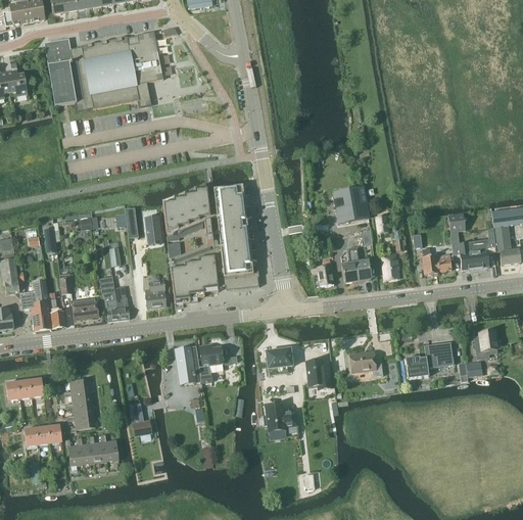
[(30,0),(25,1),(29,21),(40,19),(40,17),(44,16),(41,0),(30,0)]
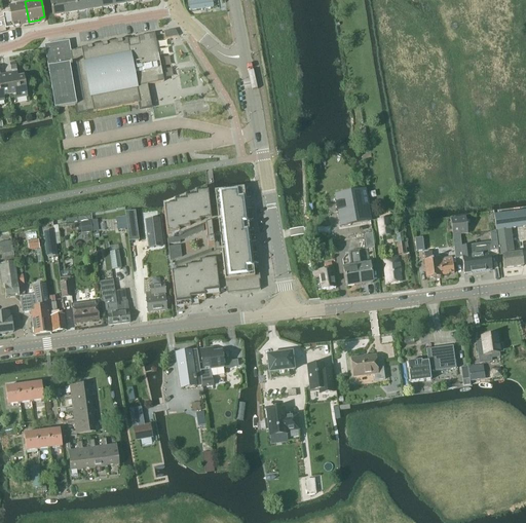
[(52,13),(66,11),(64,0),(50,0),(52,13)]
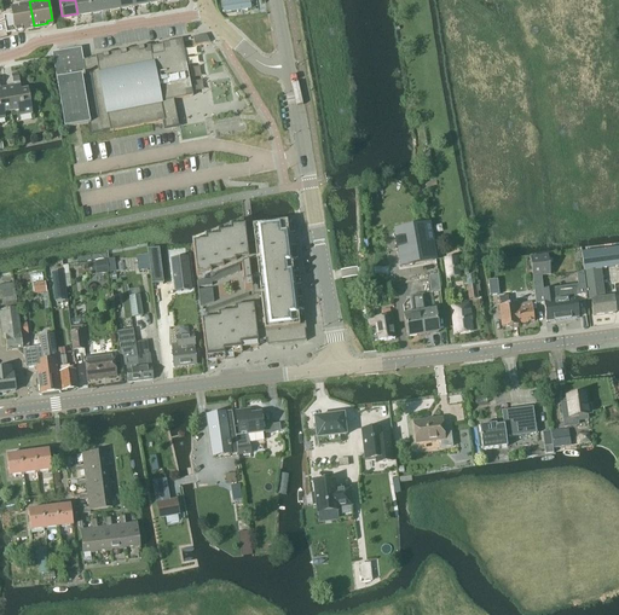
[(75,0),(77,13),(91,11),(90,0),(75,0)]
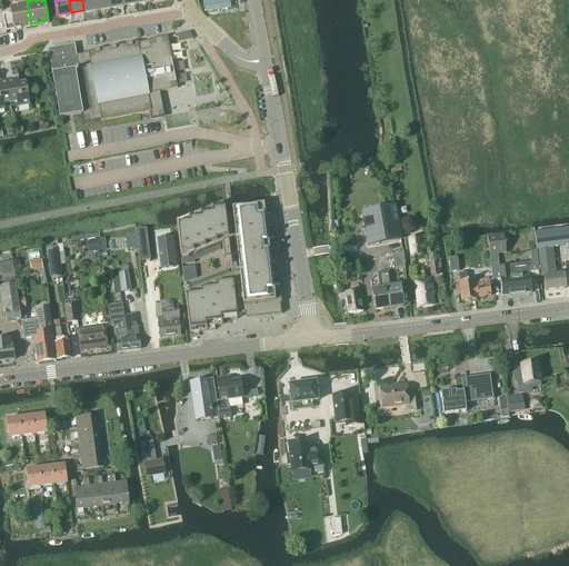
[(82,0),(83,10),(97,8),(96,0),(82,0)]
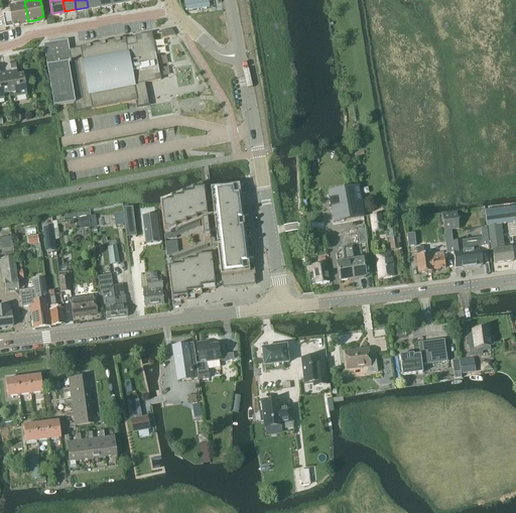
[(210,4),(209,0),(185,0),(186,8),(210,4)]
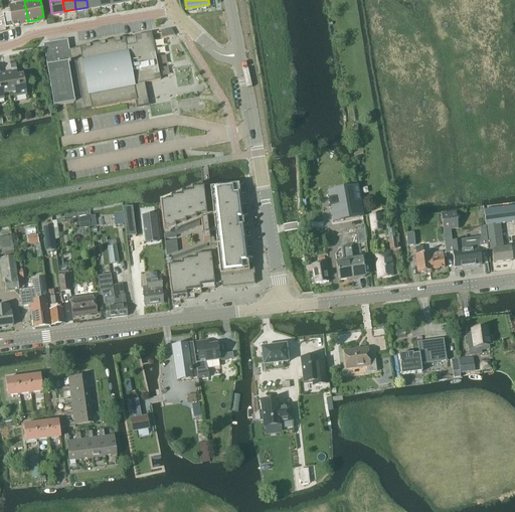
[(10,10),(4,11),(6,25),(20,22),(19,21),(24,20),(24,22),(28,21),(24,1),(9,3),(10,10)]
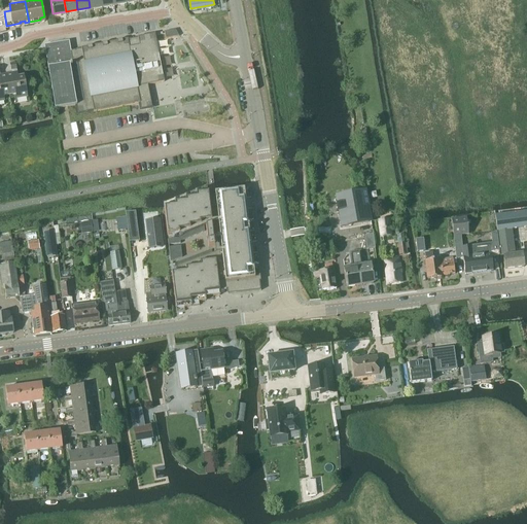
[(175,27),(165,29),(166,36),(179,33),(175,27)]
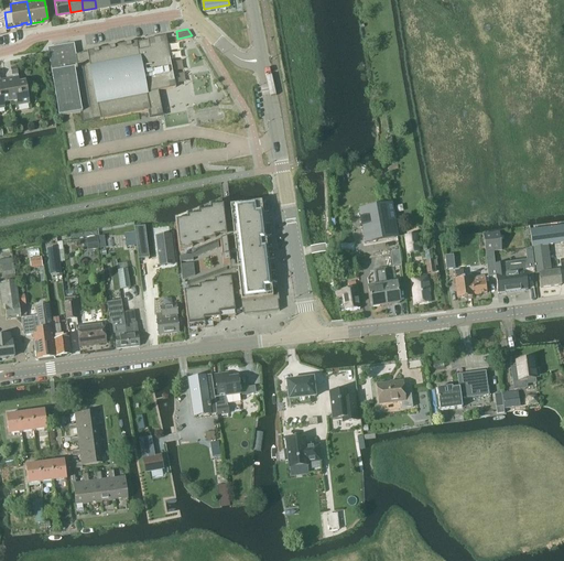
[(83,109),(82,109),(84,119),(100,116),(100,117),(150,107),(151,115),(163,112),(159,88),(176,85),(166,33),(148,36),(148,38),(137,40),(137,39),(87,49),(87,50),(76,52),(78,64),(83,63),(90,106),(83,107),(83,109)]
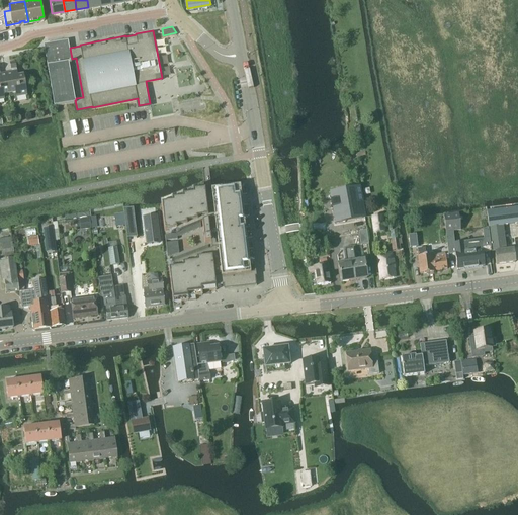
[(72,59),(70,48),(70,46),(68,37),(44,41),(48,64),(54,104),(75,100),(76,100),(76,98),(83,97),(76,58),(72,59)]
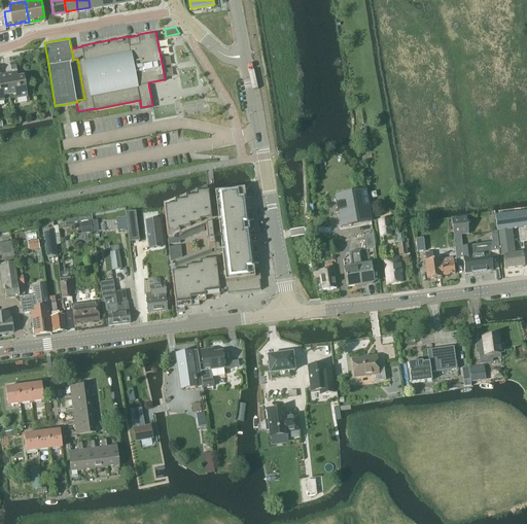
[(6,72),(9,92),(15,91),(16,95),(27,94),(24,73),(18,74),(15,61),(10,62),(12,71),(6,72)]
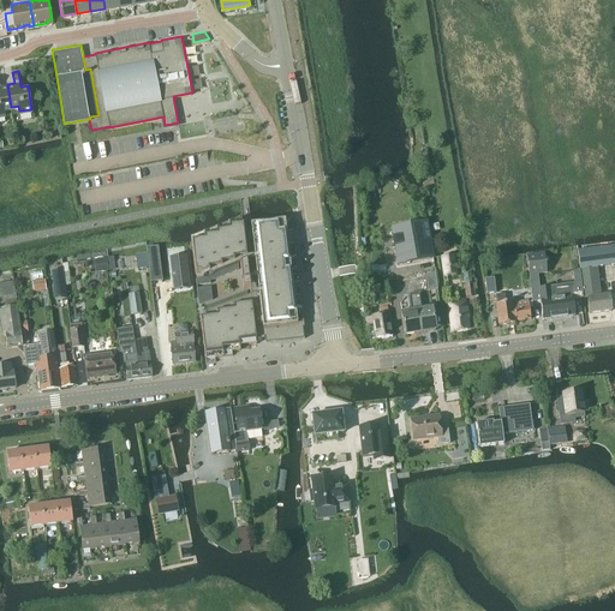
[(11,107),(7,84),(0,85),(0,114),(5,114),(4,108),(11,107)]
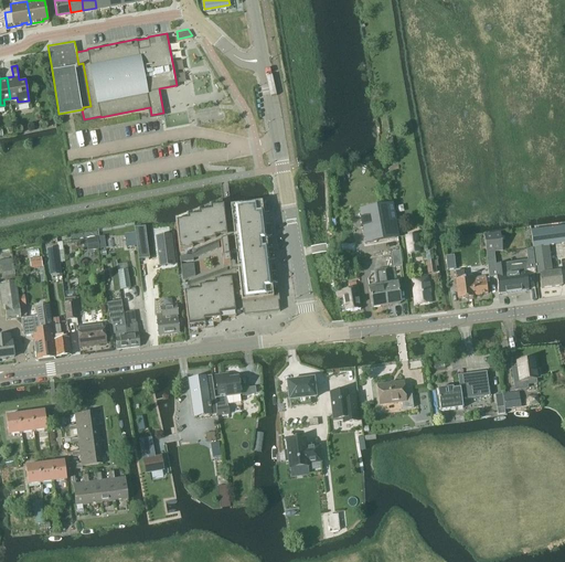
[(188,219),(177,220),(180,248),(192,246),(192,244),(204,243),(203,240),(215,237),(215,236),(226,234),(227,236),(221,239),(224,261),(230,261),(232,275),(215,277),(215,282),(200,283),(200,287),(184,289),(189,322),(205,321),(204,317),(221,316),(221,311),(236,310),(235,306),(243,305),(244,309),(244,313),(279,309),(278,298),(279,298),(267,199),(231,203),(231,208),(227,208),(224,209),(223,204),(211,205),(211,209),(199,210),(200,214),(188,215),(188,219)]
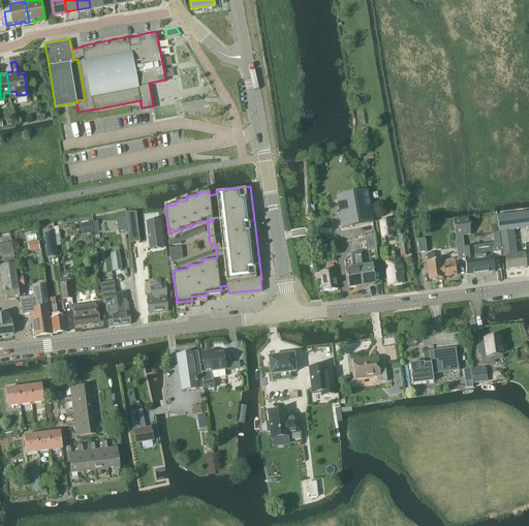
[(368,188),(337,193),(342,225),(374,220),(373,219),(368,188)]
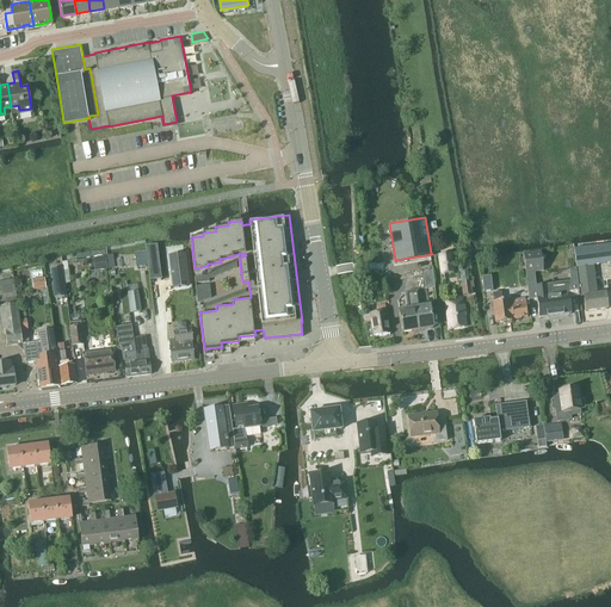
[(370,229),(372,243),(381,242),(378,227),(370,229)]
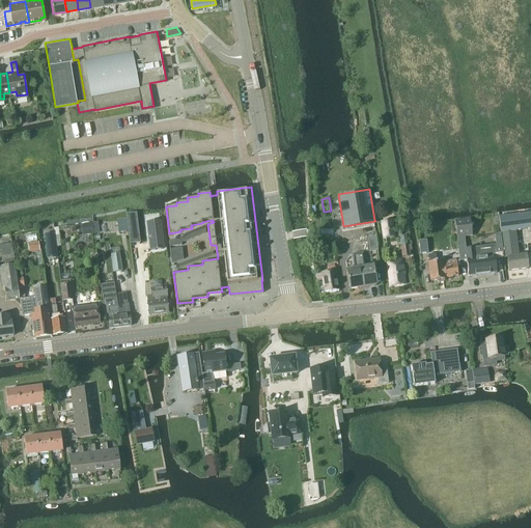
[(501,231),(503,253),(504,255),(507,255),(509,269),(528,266),(526,252),(520,253),(516,228),(530,225),(530,217),(530,210),(499,214),(501,231)]
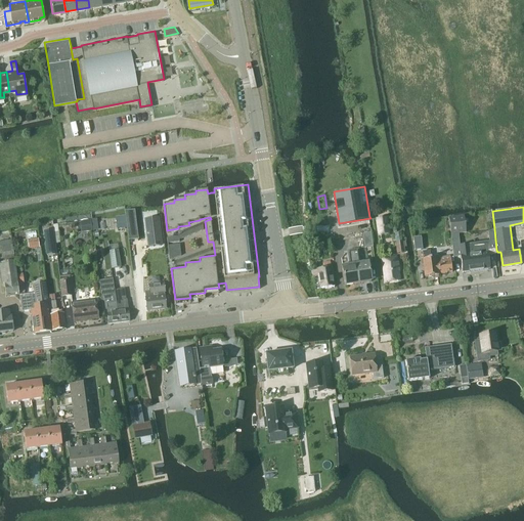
[(496,250),(494,228),(488,229),(489,240),(460,243),(459,231),(466,230),(464,213),(448,215),(453,255),(461,254),(463,270),(490,266),(488,251),(496,250)]
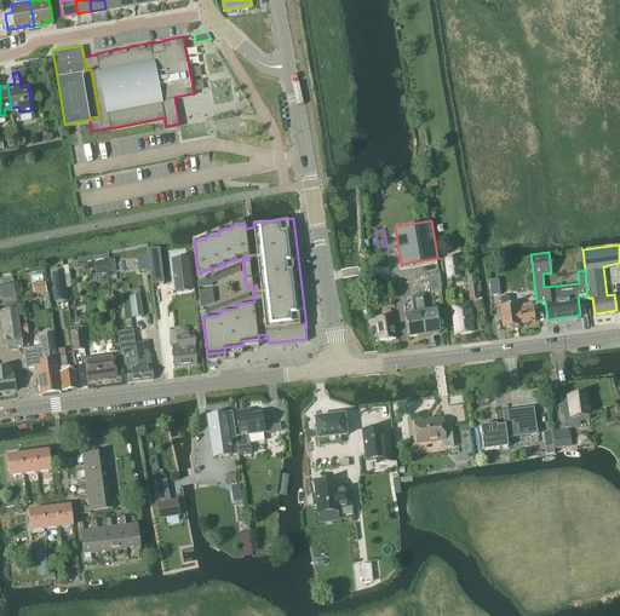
[(459,253),(446,255),(448,276),(461,274),(459,253)]
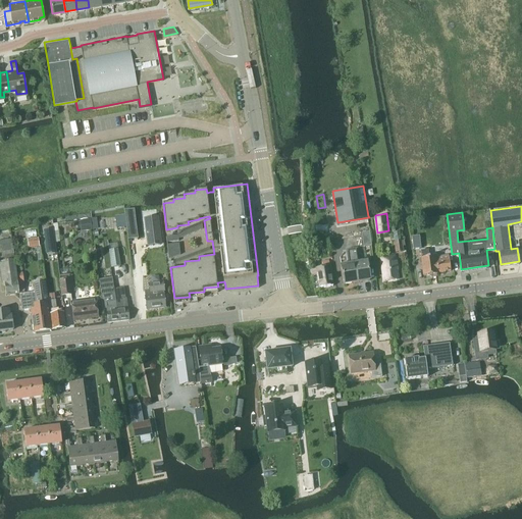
[(159,214),(144,215),(148,244),(162,243),(159,214)]
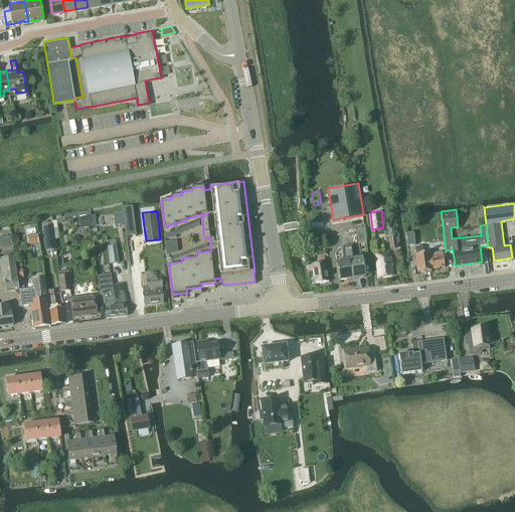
[(90,213),(78,215),(80,225),(91,224),(90,213)]
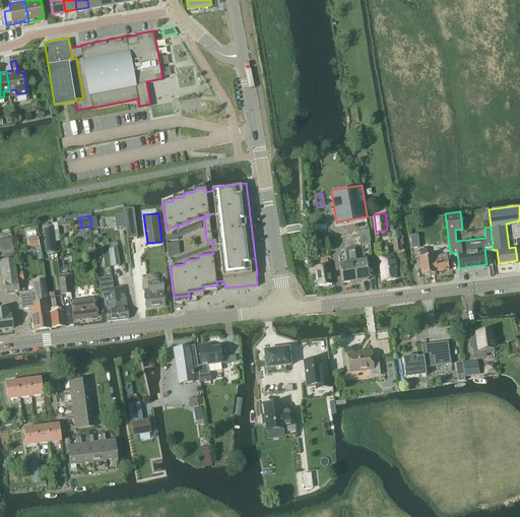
[(52,221),(54,237),(60,237),(59,224),(63,223),(63,220),(52,221)]
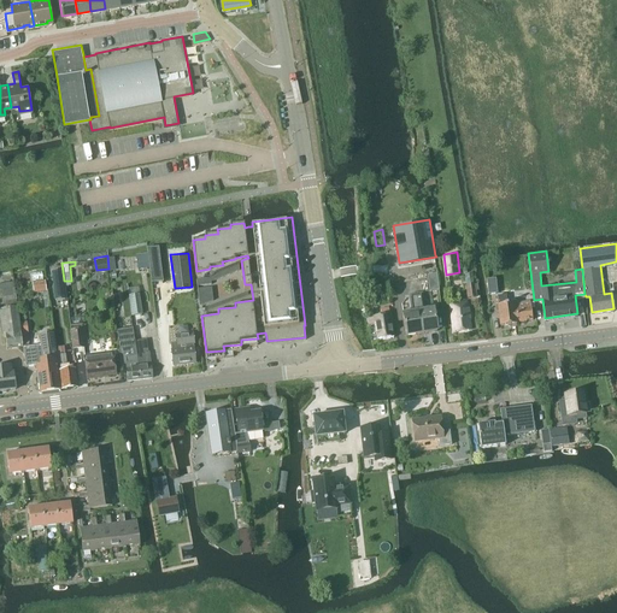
[(211,275),(197,276),(198,283),(211,282),(211,278),(240,267),(239,261),(211,272),(211,275)]
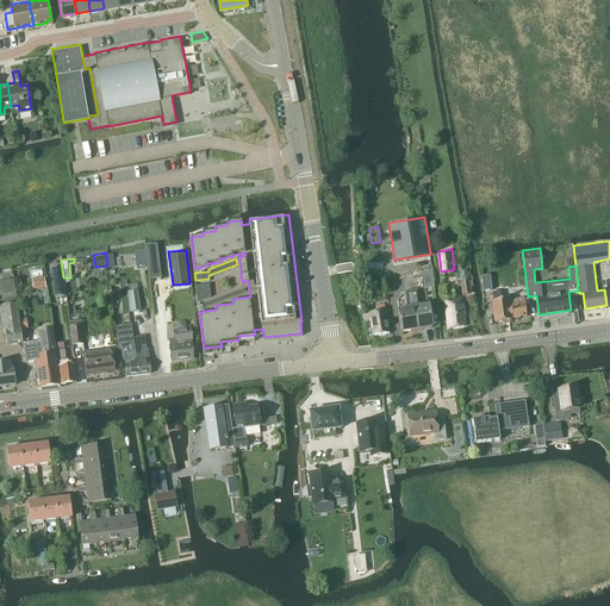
[(62,264),(53,266),(55,287),(64,286),(62,264)]
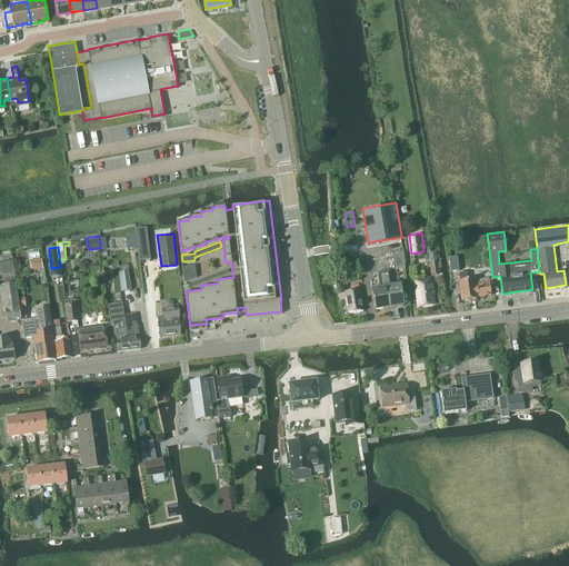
[(397,266),(406,265),(403,249),(395,250),(397,266)]
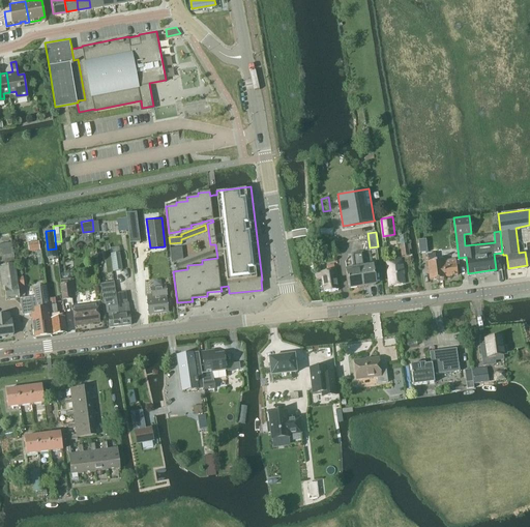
[(406,233),(400,234),(401,242),(400,243),(402,254),(410,253),(408,241),(407,242),(406,233)]
